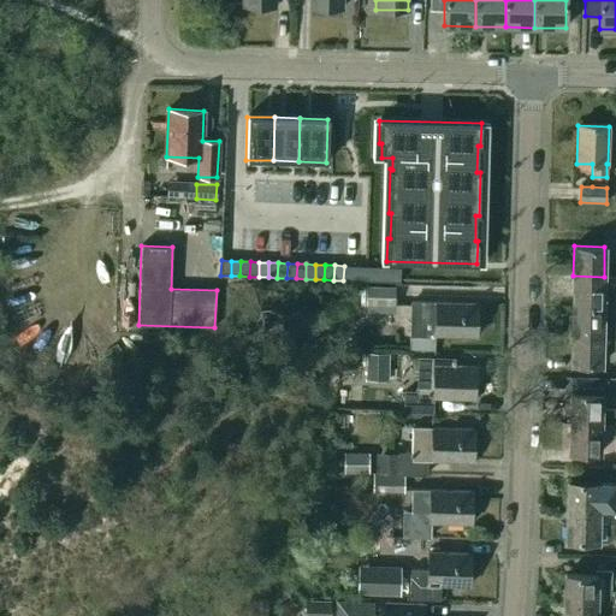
[(344,266),(343,280),(353,280),(353,266),(344,266)]
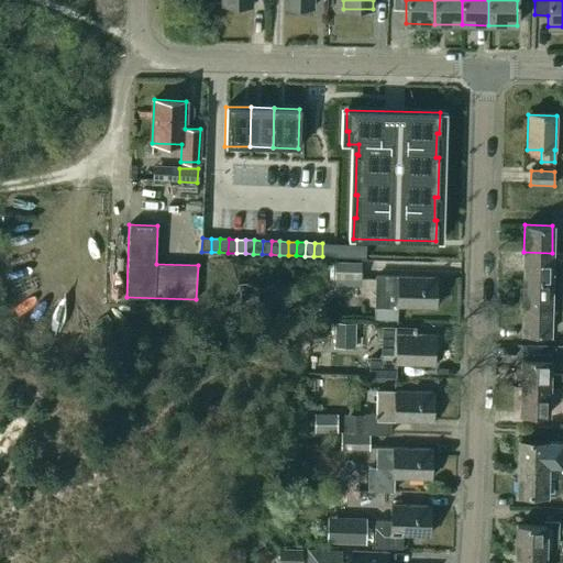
[(322,243),(322,256),(331,256),(331,243),(322,243)]
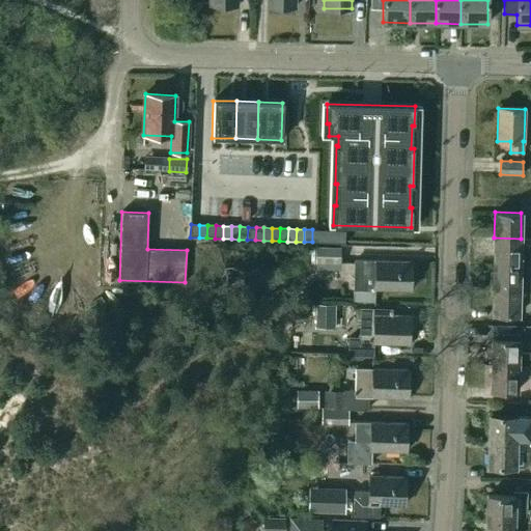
[(312,229),(312,242),(319,243),(320,230),(312,229)]
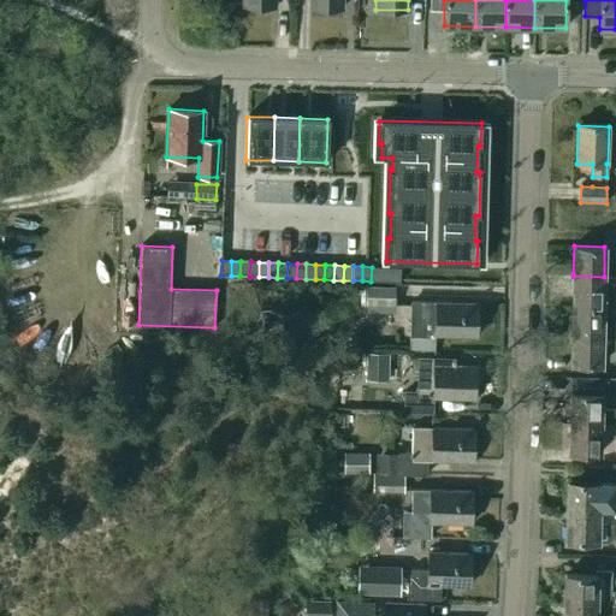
[(372,267),(371,282),(380,282),(381,267),(372,267)]
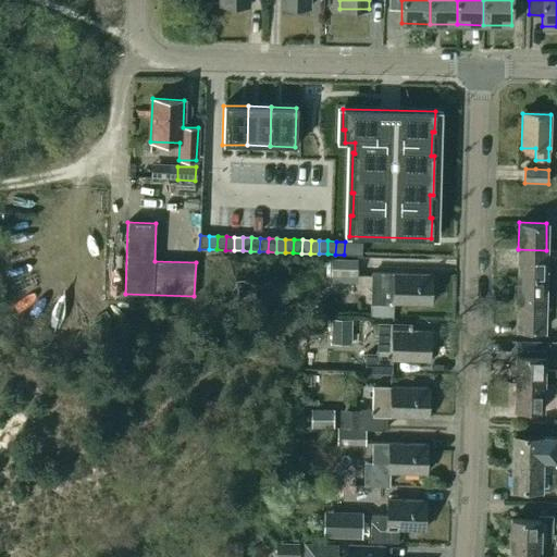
[(345,242),(344,255),(353,255),(353,242),(345,242)]
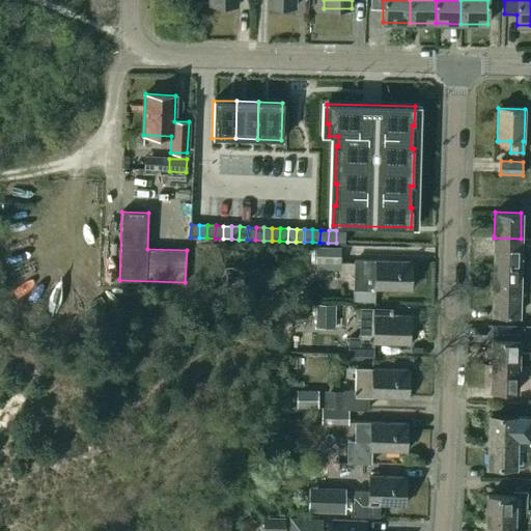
[(336,230),(336,243),(344,244),(345,230),(336,230)]
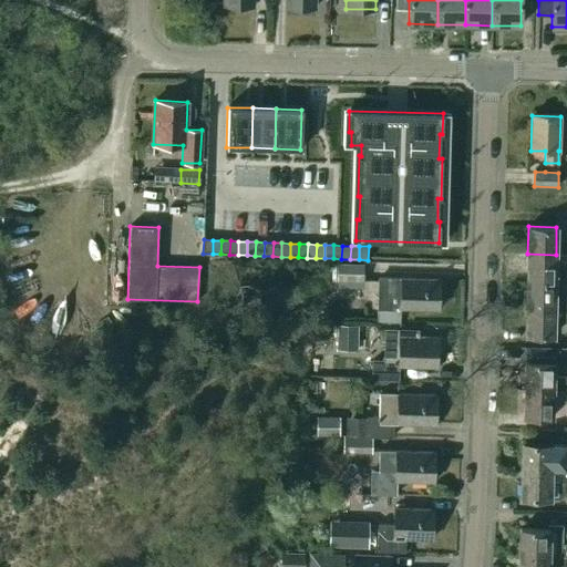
[(555,281),(555,266),(556,255),(527,254),(527,281),(555,281)]
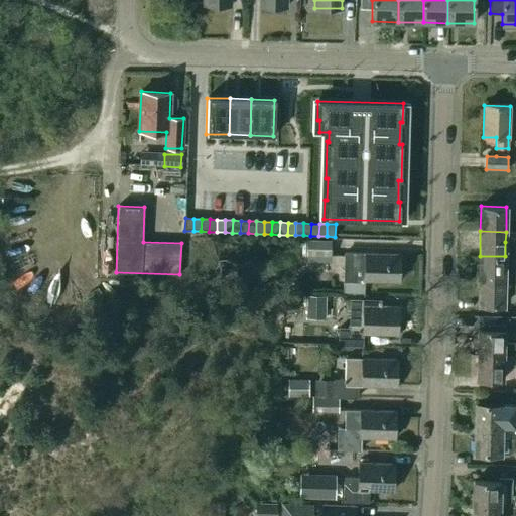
[(331,241),(306,241),(306,261),(331,262),(331,241)]
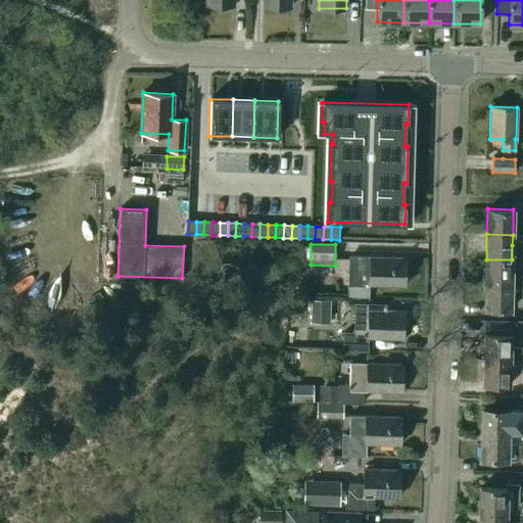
[(369,285),(403,286),(405,258),(349,256),(348,296),(369,297),(369,285)]
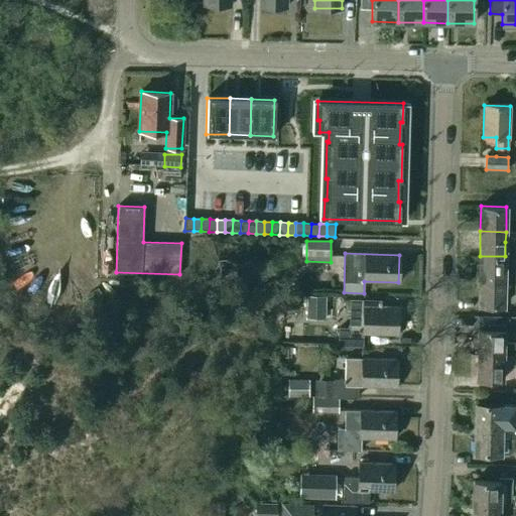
[(515,256),(505,256),(480,256),(479,280),(515,280),(515,256)]
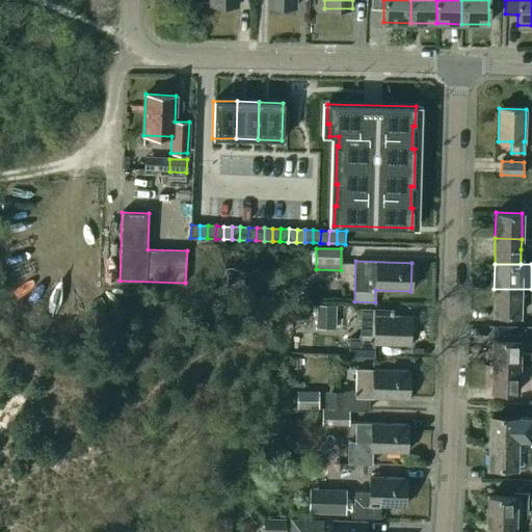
[(531,301),(531,289),(494,289),(493,314),(520,315),(520,302),(531,301)]
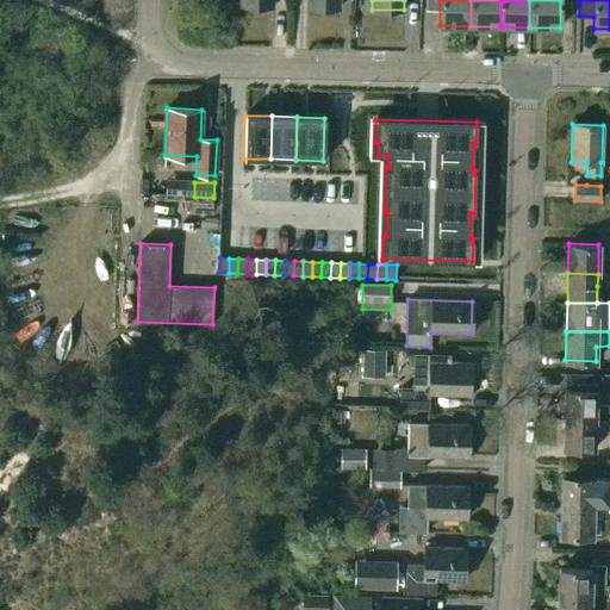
[(363,352),(362,367),(384,367),(384,353),(363,352)]
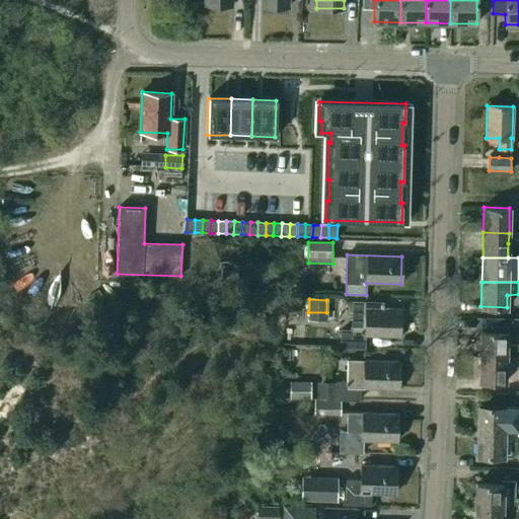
[(365,336),(399,337),(399,309),(375,308),(375,302),(353,302),(352,330),(341,330),(341,348),(364,348),(365,336)]
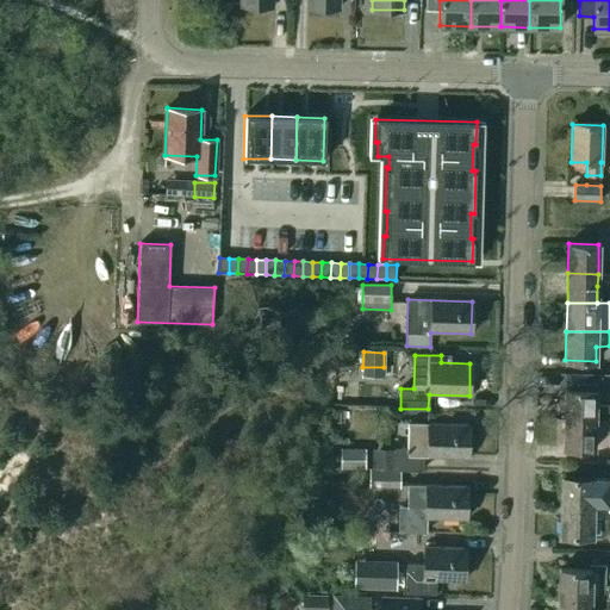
[(564,418),(609,419),(609,405),(596,405),(596,391),(565,390),(564,418)]
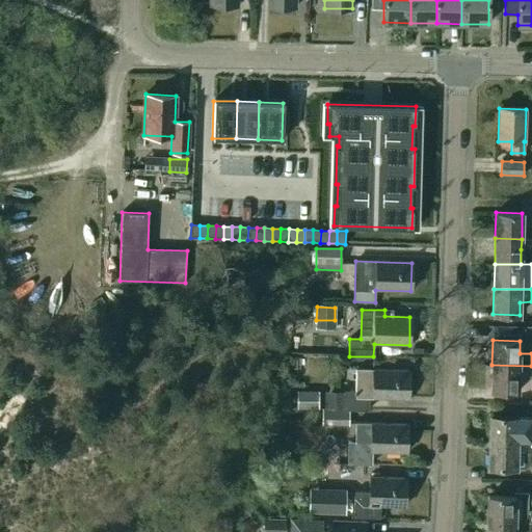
[(531,377),(531,366),(491,365),(490,391),(517,392),(519,377),(531,377)]
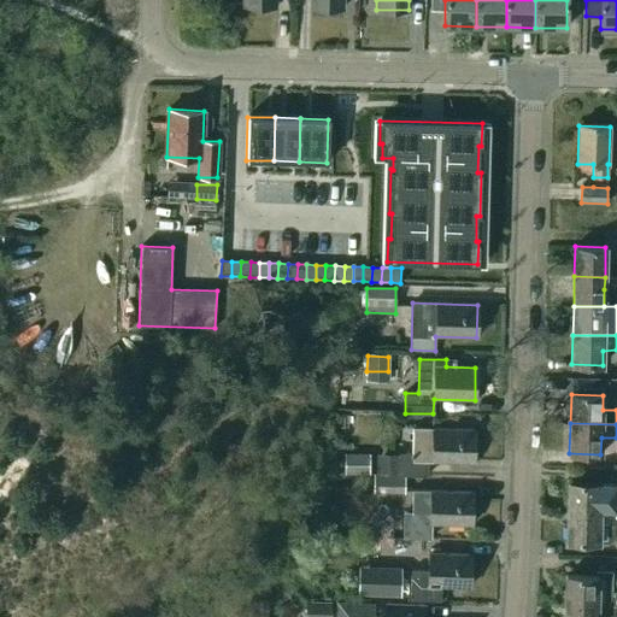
[(405,475),(405,476),(428,476),(428,462),(474,462),(474,430),(413,429),(413,454),(400,454),(400,456),(377,454),(377,475),(405,475)]
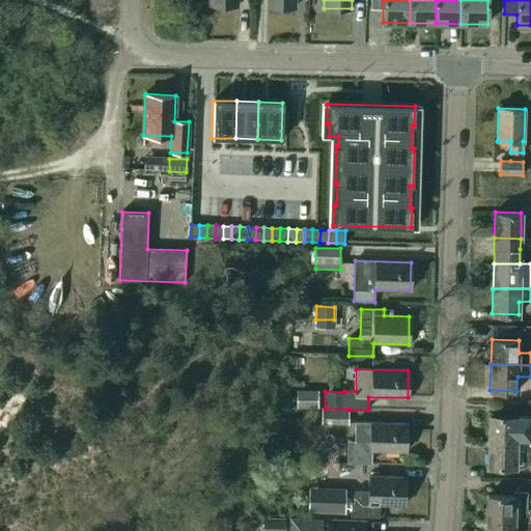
[(318,390),(297,390),(297,408),(317,409),(318,390)]
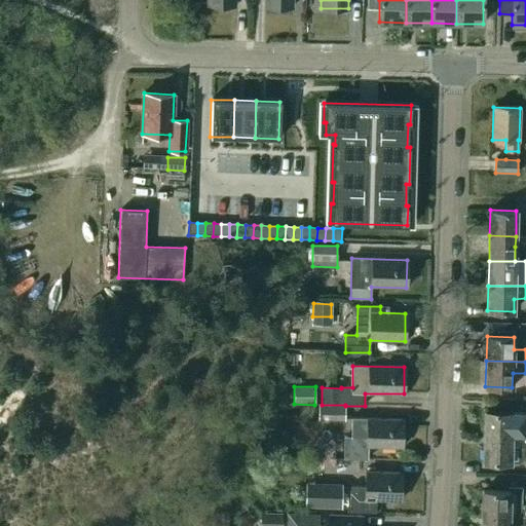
[(322,405),(318,404),(318,419),(344,420),(345,406),(345,405),(322,405)]
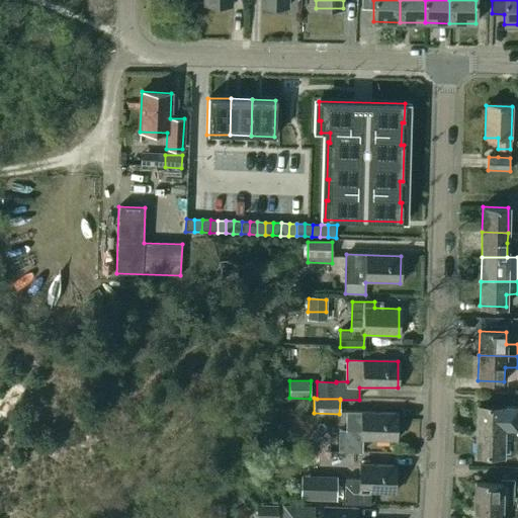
[(477,430),(517,430),(517,418),(515,418),(515,407),(504,406),(477,405),(477,430)]
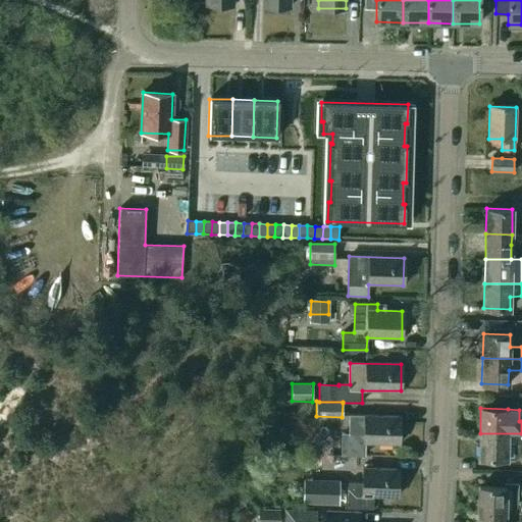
[(400,416),(349,415),(348,434),(342,433),(341,456),(364,456),(365,442),(399,444),(400,416)]
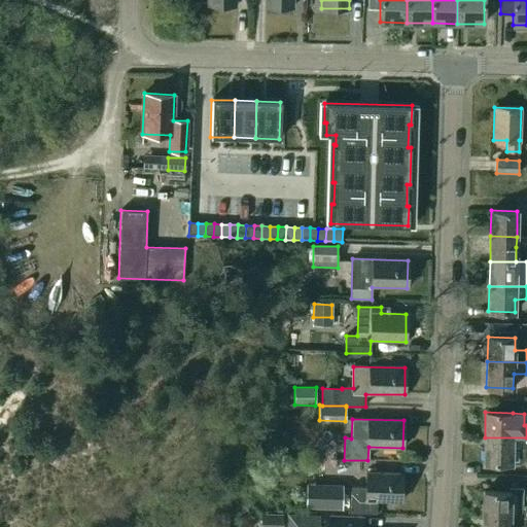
[(526,437),(485,437),(484,463),(520,463),(524,459),(524,451),(526,451),(526,437)]
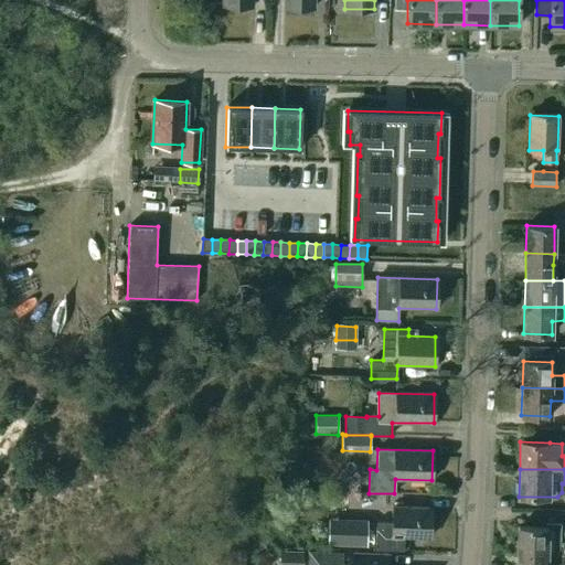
[(393,523),(376,522),(376,550),(404,551),(404,537),(430,537),(430,508),(393,507),(393,523)]
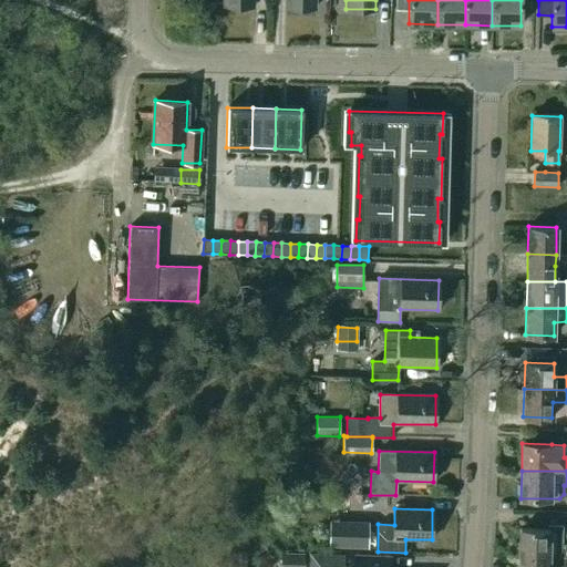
[(331,536),(331,544),(366,545),(367,524),(349,523),(349,536),(331,536)]
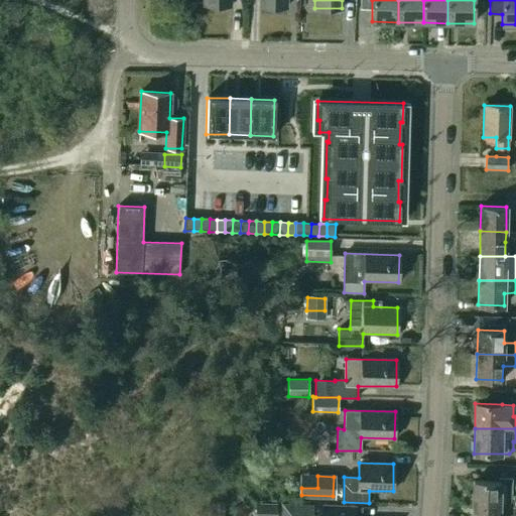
[(499,507),(515,507),(515,495),(512,495),(513,478),(500,478),(500,482),(473,481),(473,506),(499,507)]
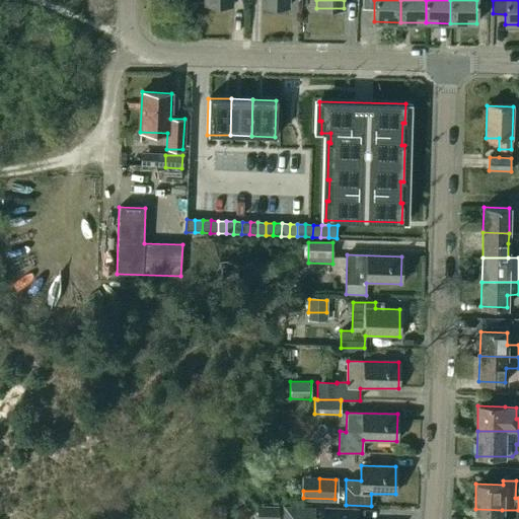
[(284,505),(283,518),(313,518),(314,506),(284,505)]
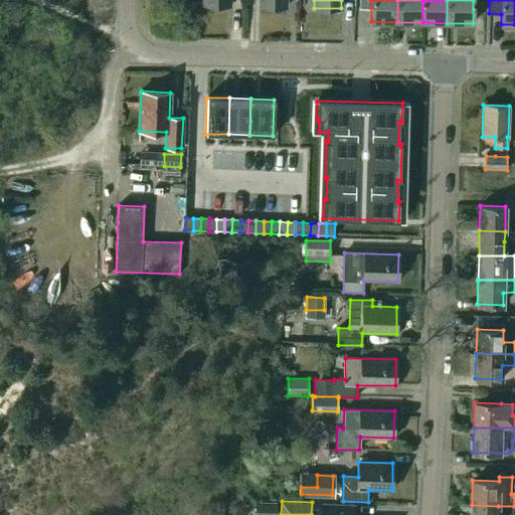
[(276,514),(277,503),(256,502),(255,514),(276,514)]
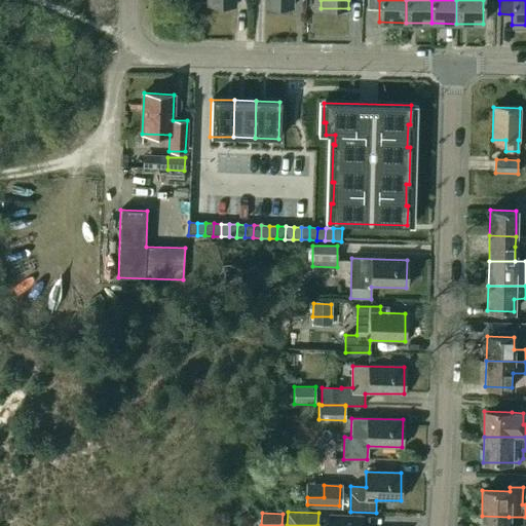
[(359,525),(360,517),(329,516),(328,525),(359,525)]
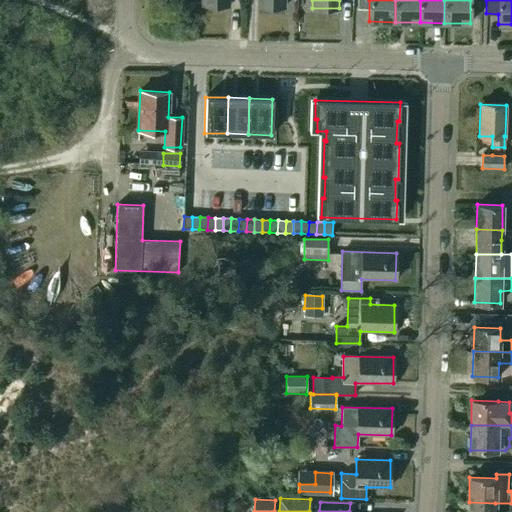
[(511,511),(511,503),(495,503),(469,502),(468,511),(511,511)]
